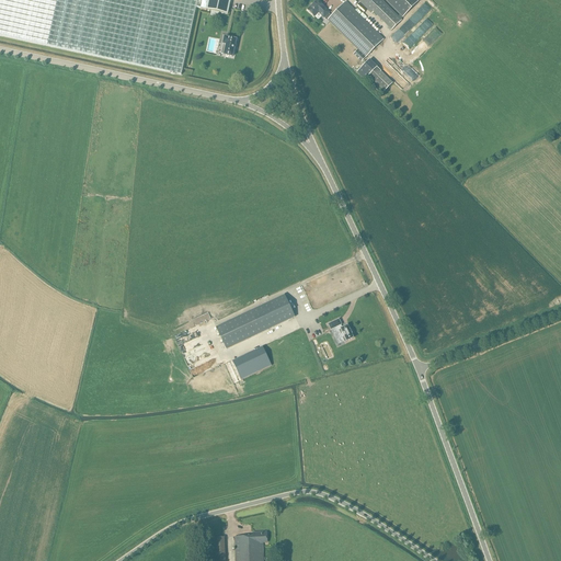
[(0,0),(0,34),(182,75),(196,7),(228,14),(230,0),(0,0)]
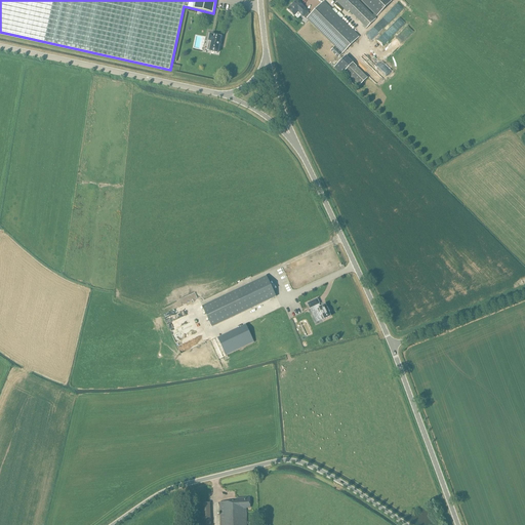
[(350,11),(367,28),(376,19),(357,0),(335,0),(349,12),(350,11)]
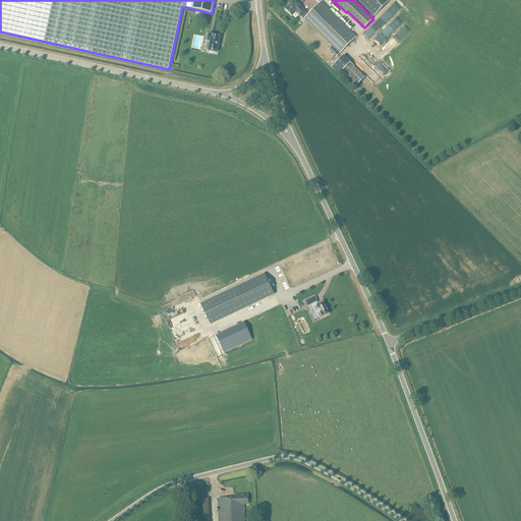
[(390,0),(356,0),(374,17),(391,0),(390,0)]
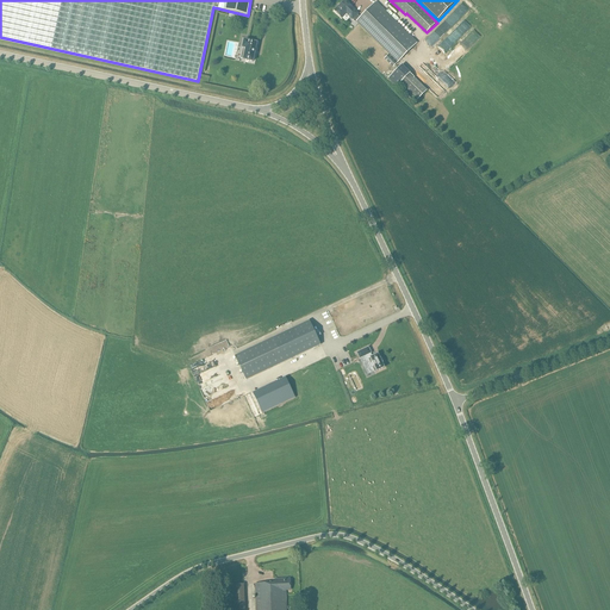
[(347,13),(353,19),(358,13),(353,8),(353,7),(349,4),(347,5),(343,1),(335,11),(342,18),(347,13)]
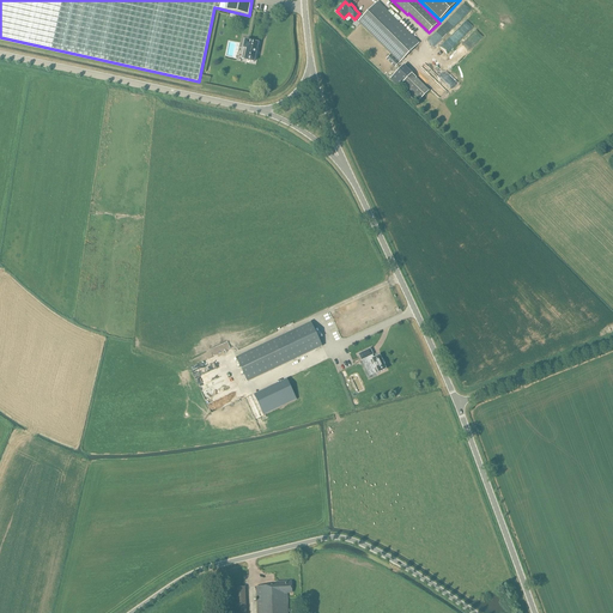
[(377,2),(359,22),(400,62),(419,43),(377,2)]
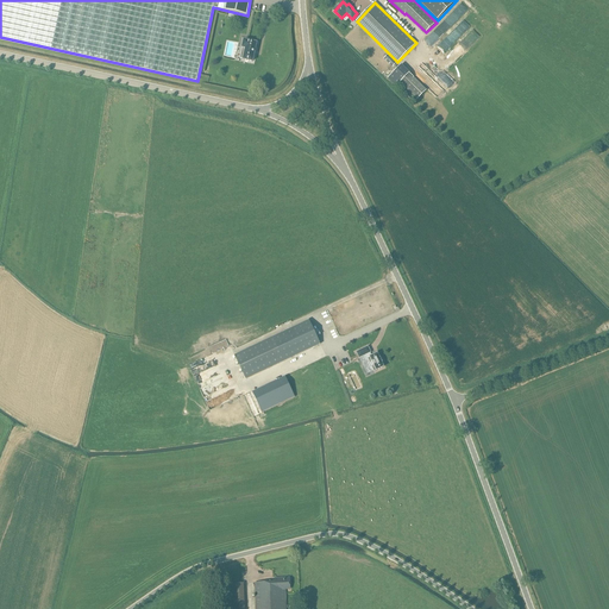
[(257,43),(244,41),(242,48),(245,49),(243,60),(252,62),(256,50),(255,50),(257,43)]
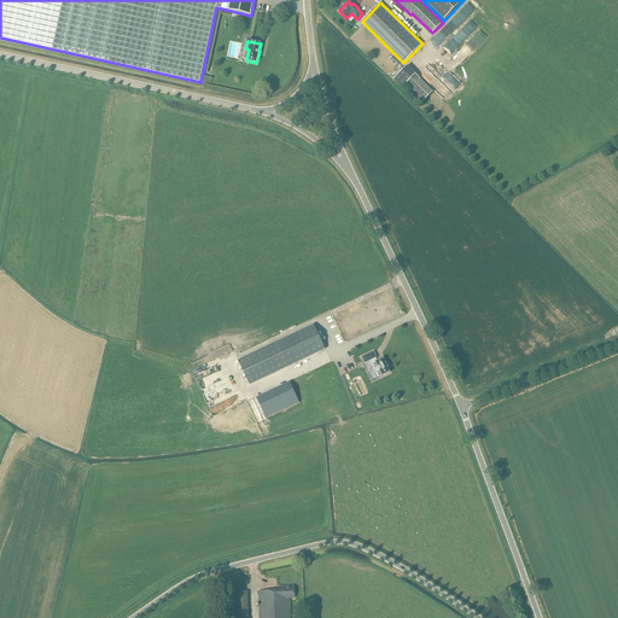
[(420,80),(419,81),(415,77),(418,75),(409,66),(395,80),(404,88),(407,86),(424,103),(433,93),(420,80)]
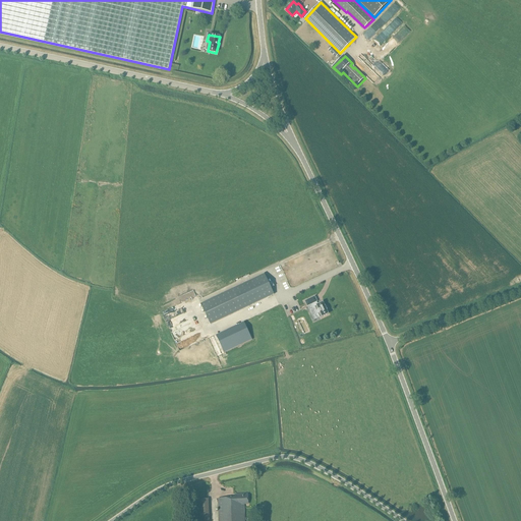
[(367,75),(374,82),(380,77),(371,69),(369,71),(370,72),(367,75)]
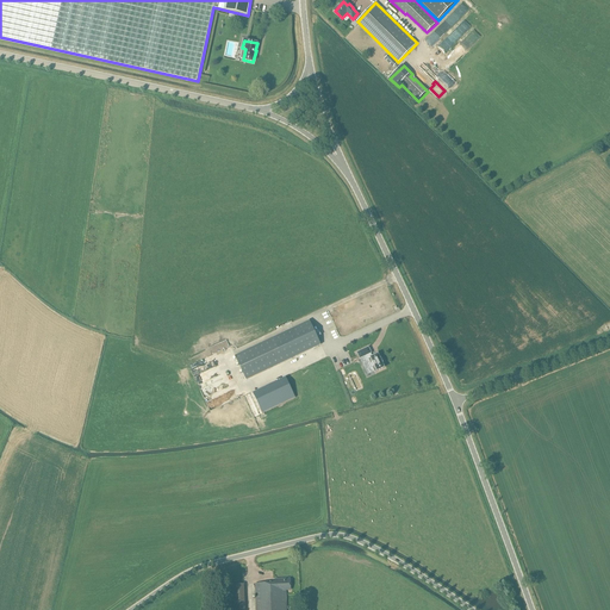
[(309,319),(235,355),(247,379),(321,343),(309,319)]
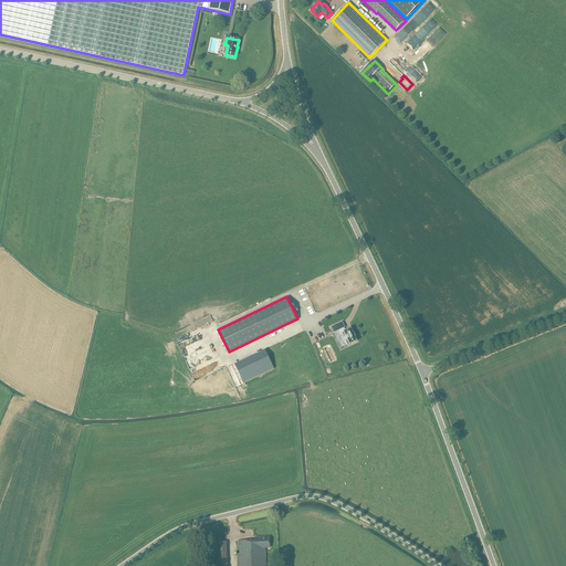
[(342,321),(331,325),(334,332),(338,329),(339,333),(342,332),(343,336),(342,336),(345,342),(345,341),(347,344),(357,338),(355,335),(353,329),(350,325),(345,328),(344,326),(342,321)]
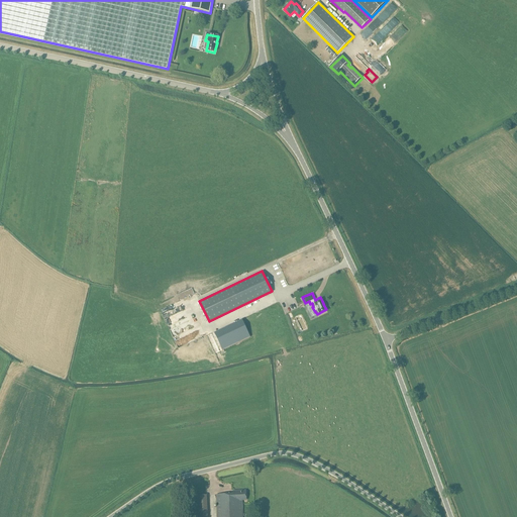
[(240,341),(250,337),(243,323),(234,328),(240,341)]
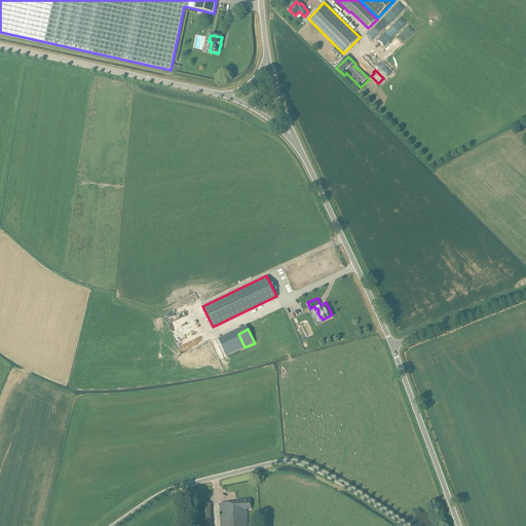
[(248,523),(247,509),(251,509),(250,498),(239,499),(239,502),(237,502),(220,503),(221,525),(249,525),(250,523),(248,523)]
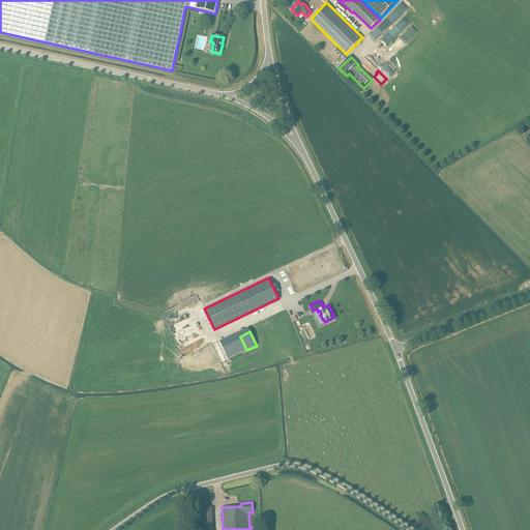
[(212,529),(212,507),(199,508),(199,529),(212,529)]
